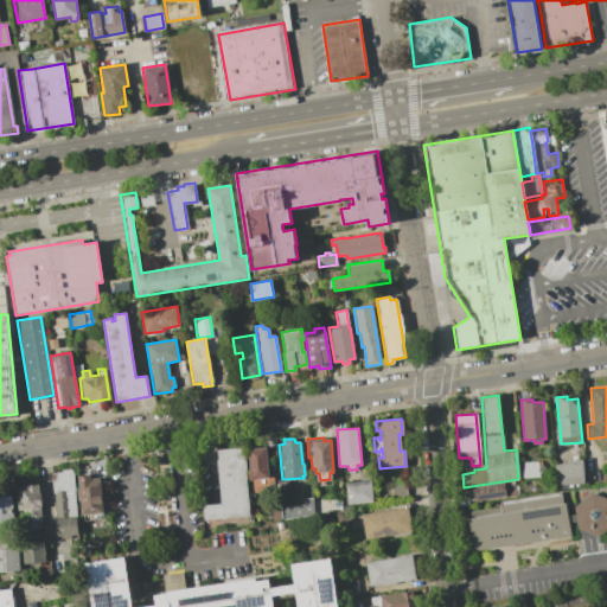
[(266,446),(268,475),(273,475),(273,485),(268,485),(269,491),(253,493),(251,481),(250,481),(247,448),(266,446)]
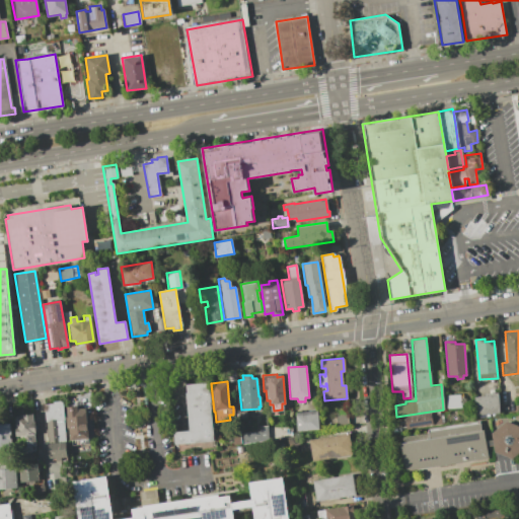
[(190,431),(184,393),(187,392),(186,384),(209,382),(211,401),(209,401),(214,441),(176,445),(175,432),(190,431)]
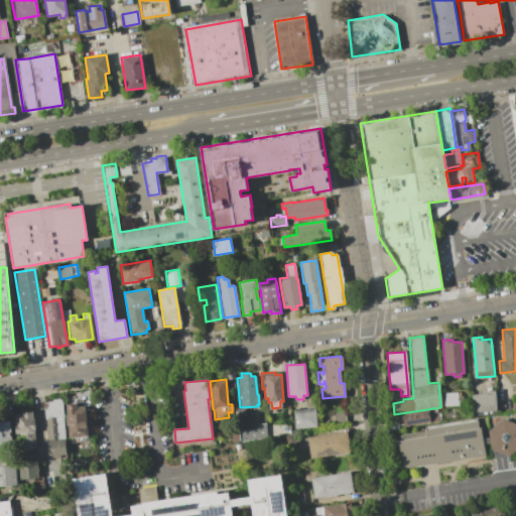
[(482,394),(482,391),(495,390),(496,410),(473,412),(472,394),(482,394)]
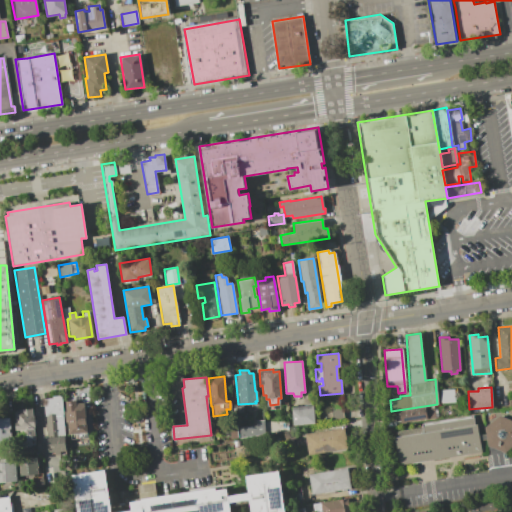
[(453,388),(454,402),(440,403),(439,389),(453,388)]
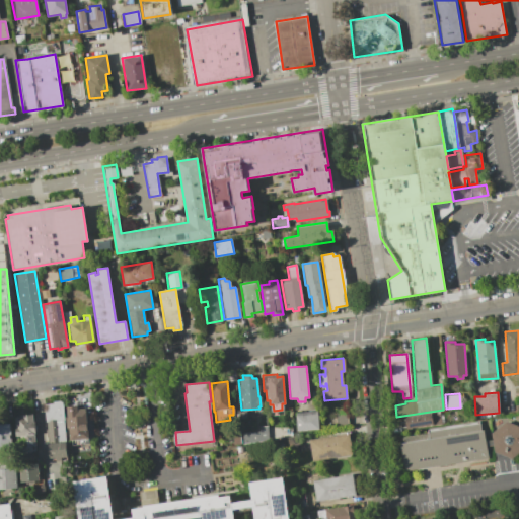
[(49,405),(49,403),(53,403),(53,401),(62,400),(67,456),(49,458),(44,405),(49,405)]
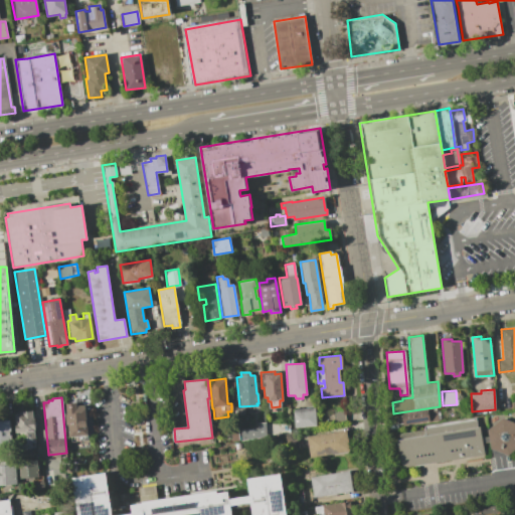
[(67,412),(66,403),(76,403),(76,405),(84,404),(87,421),(88,421),(88,423),(87,423),(88,435),(81,436),(82,439),(69,440),(68,424),(65,425),(64,413),(67,412)]
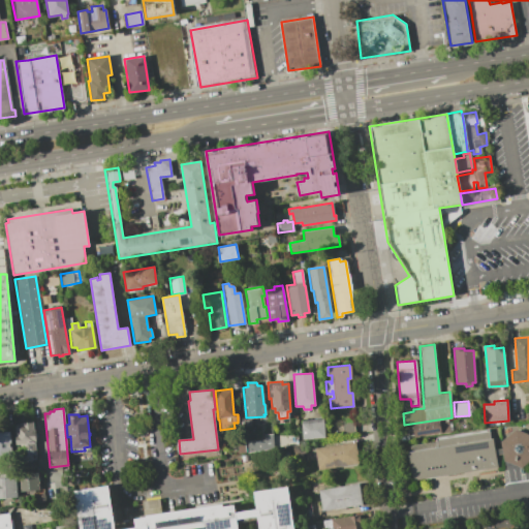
[(323,418),(325,437),(303,439),(301,421),(323,418)]
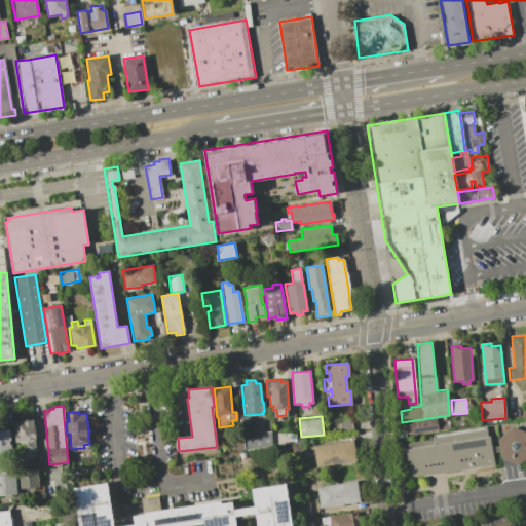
[(351,417),(353,431),(340,433),(339,418),(351,417)]
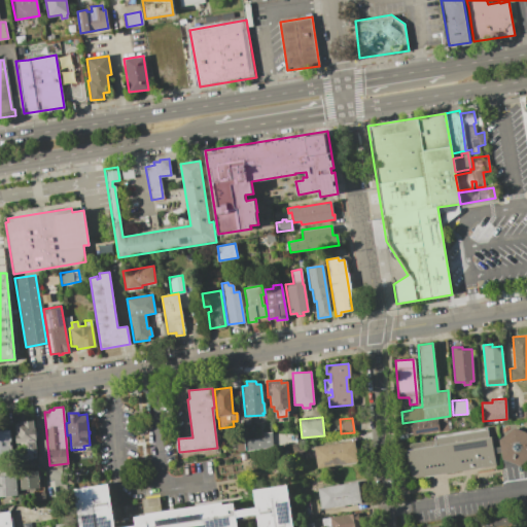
[(412,427),(411,423),(437,419),(437,421),(446,419),(448,429),(435,431),(413,435),(413,433),(407,434),(406,428),(412,427)]
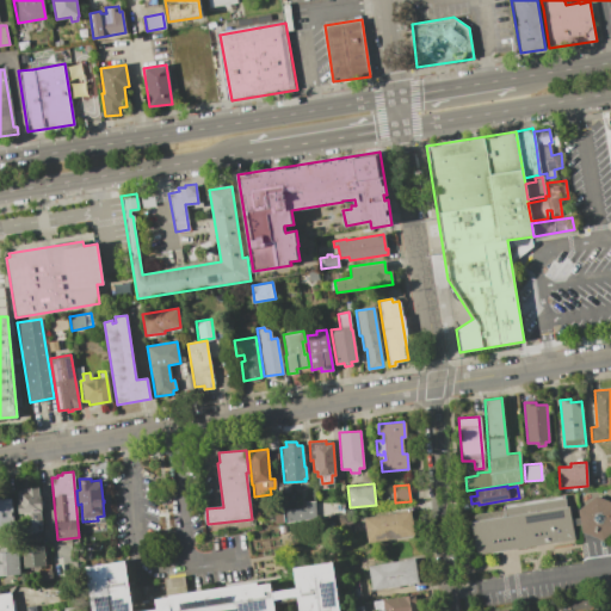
[(18,492),(24,491),(24,488),(38,487),(38,497),(41,497),(42,510),(39,510),(41,530),(25,532),(25,525),(20,526),(18,492)]
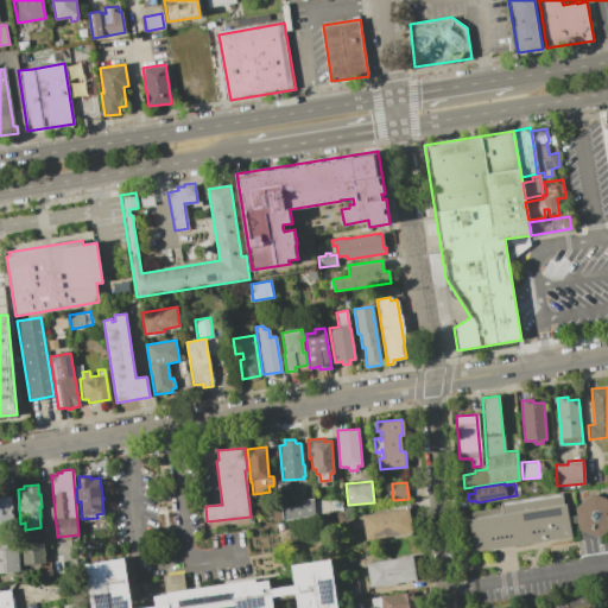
[(578,521),(570,523),(572,537),(475,552),(469,519),(472,519),(470,512),(502,507),(502,502),(562,493),(564,504),(567,504),(569,517),(577,515),(576,507),(594,493),(607,498),(607,532),(601,538),(580,530),(578,521)]
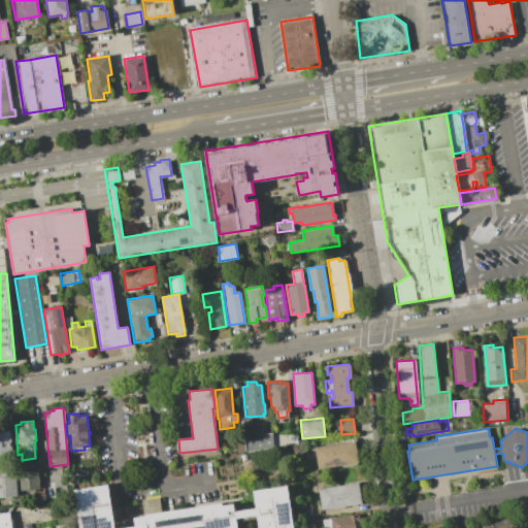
[(0,430),(10,430),(11,456),(0,456),(0,430)]
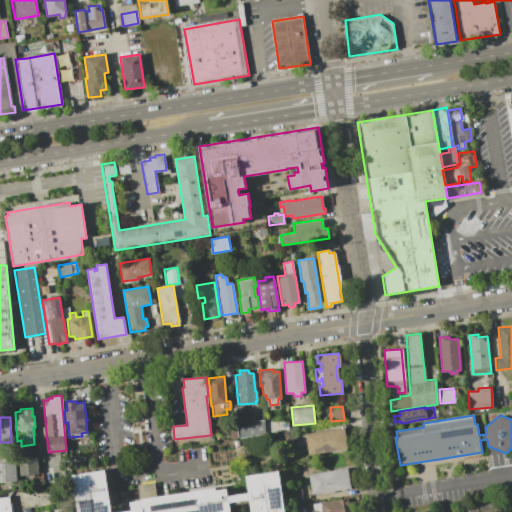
[(256,425),(256,421),(264,420),(265,434),(251,435),(251,437),(230,438),(229,427),(256,425)]
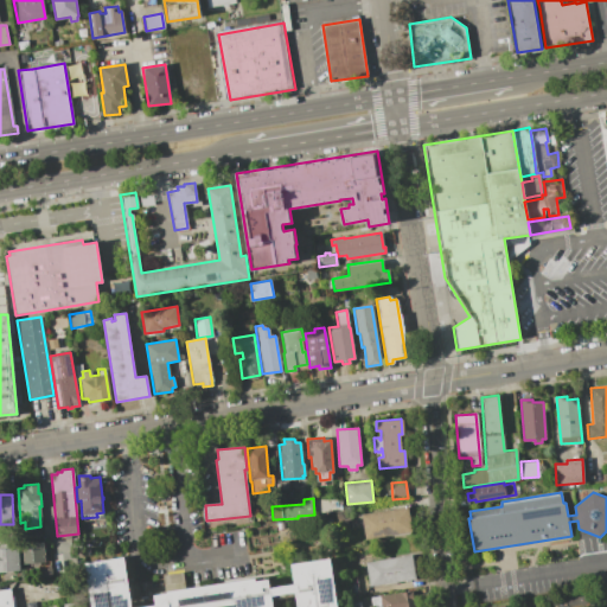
[(407,505),(411,531),(365,540),(360,513),(407,505)]
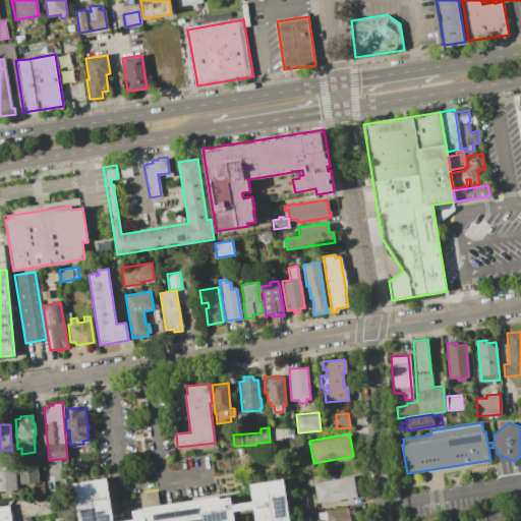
[(37,465),(39,482),(20,483),(19,467),(37,465)]
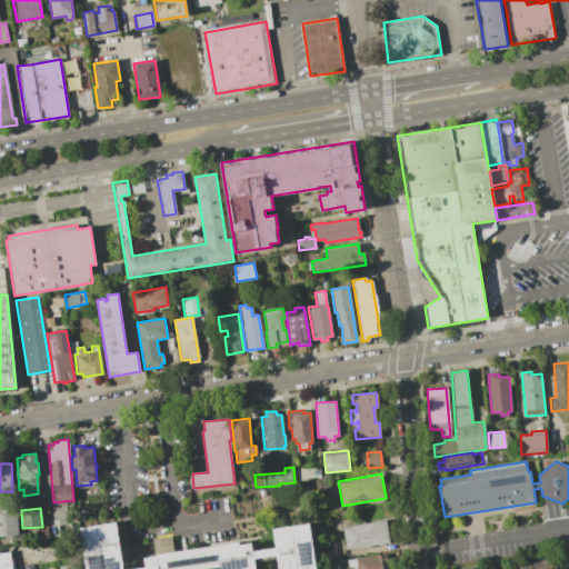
[(0,513),(17,512),(19,535),(0,536),(0,513)]
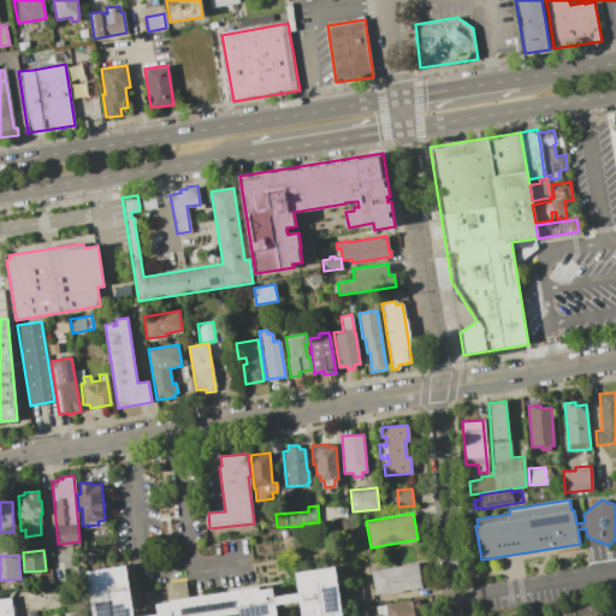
[(418,563),(421,587),(374,594),(371,570),(418,563)]
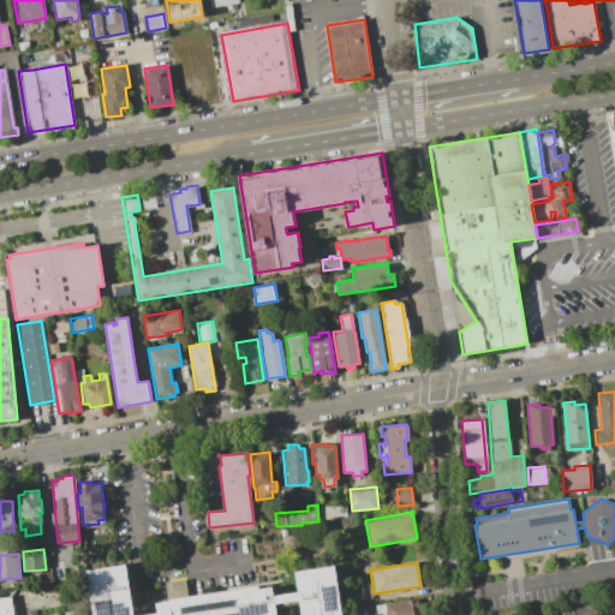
[(93,569),(100,614),(280,614),(280,604),(303,599),(305,614),(346,614),(340,566),(299,571),(302,586),(280,590),(279,583),(161,599),(163,609),(139,614),(133,563),(93,569)]
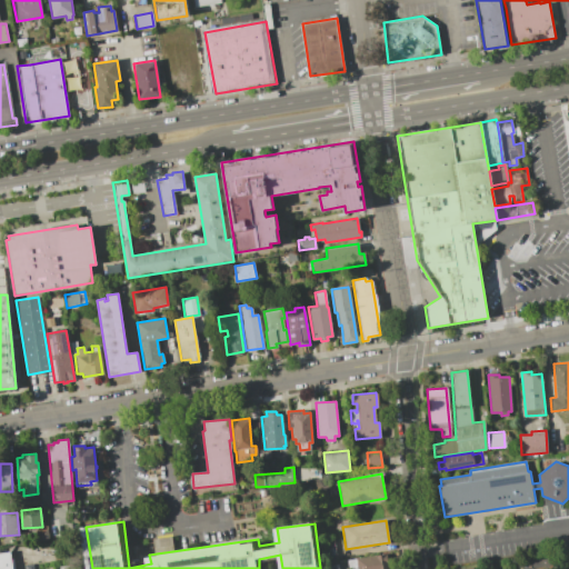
[(171,549),(171,538),(155,539),(155,550),(171,549)]
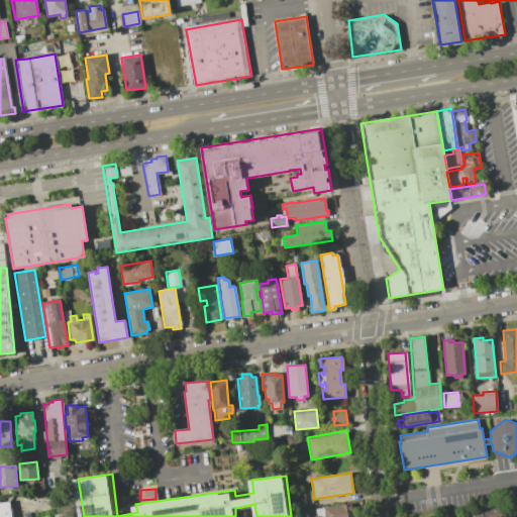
[(0,516),(0,502),(8,501),(11,516),(0,516)]
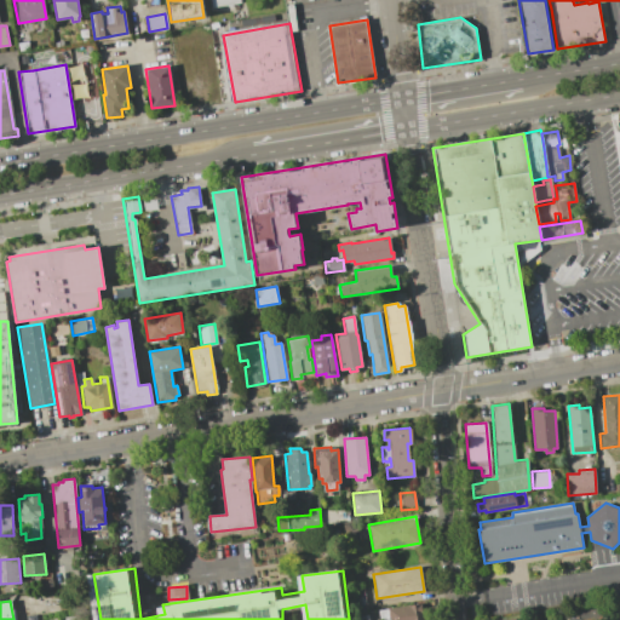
[(420,603),(423,619),(389,619),(388,608),(420,603)]
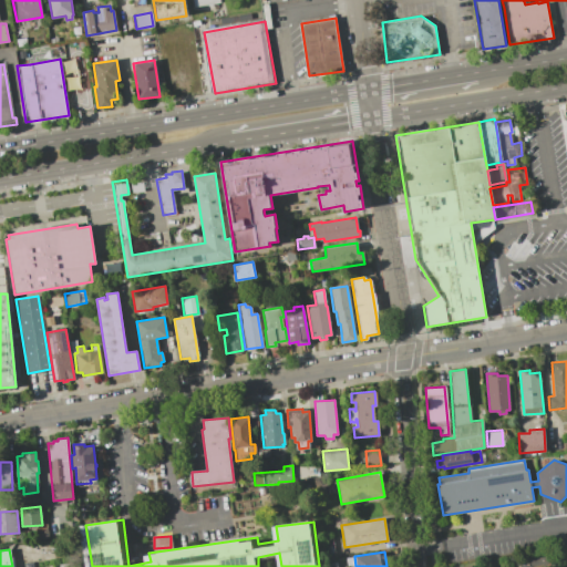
[(519,566),(518,560),(547,555),(548,566),(519,566)]
